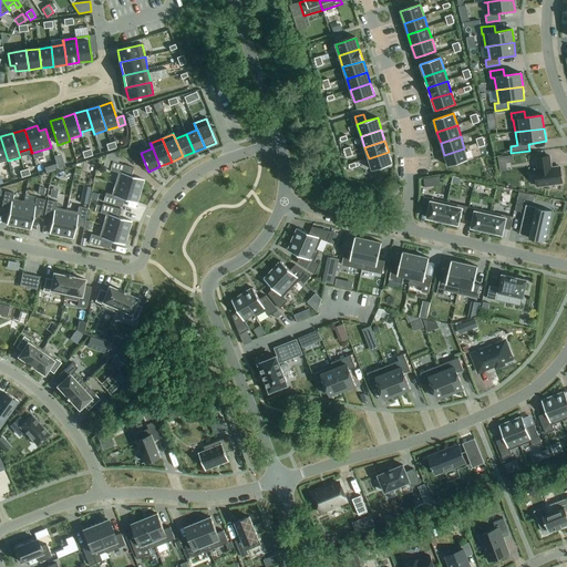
[(449,166),(468,161),(464,148),(444,155),(449,166)]
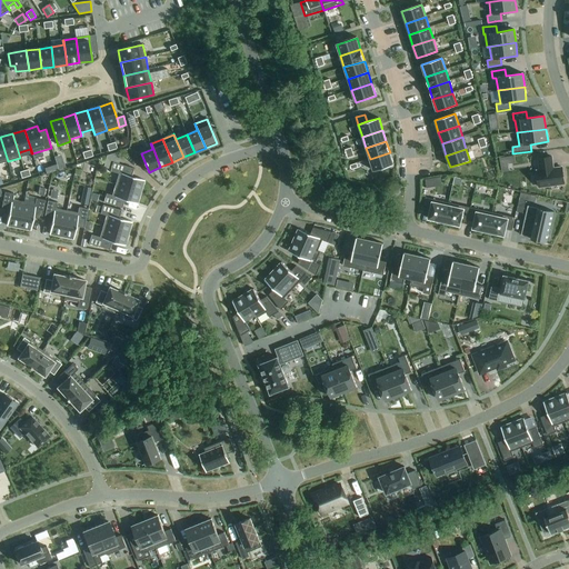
[(370,159),(373,171),(393,165),(390,152),(370,159)]
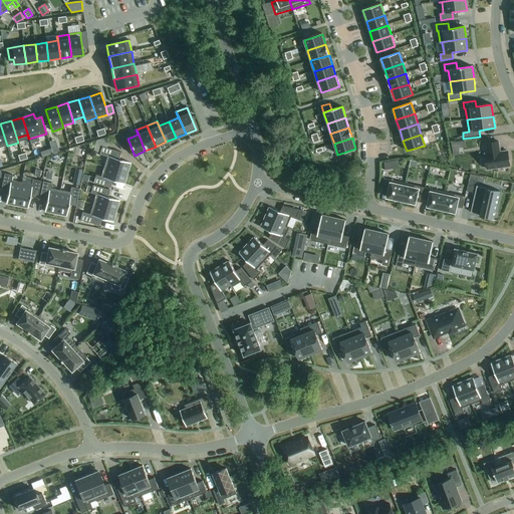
[(488,155),(485,155),(487,170),(510,167),(508,152),(500,153),(498,142),(486,144),(488,155)]
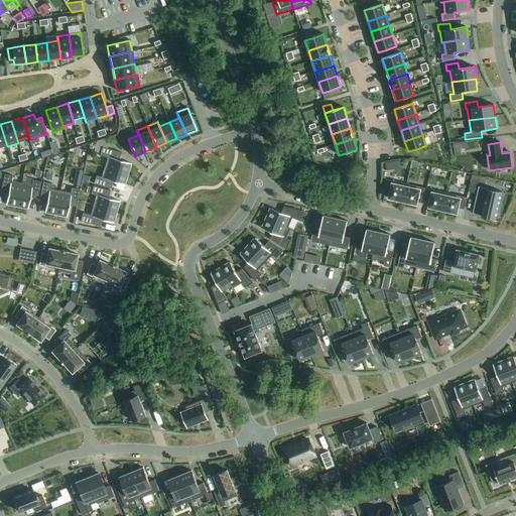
[(128,174),(131,163),(119,160),(122,153),(102,147),(100,155),(108,157),(105,167),(128,174)]
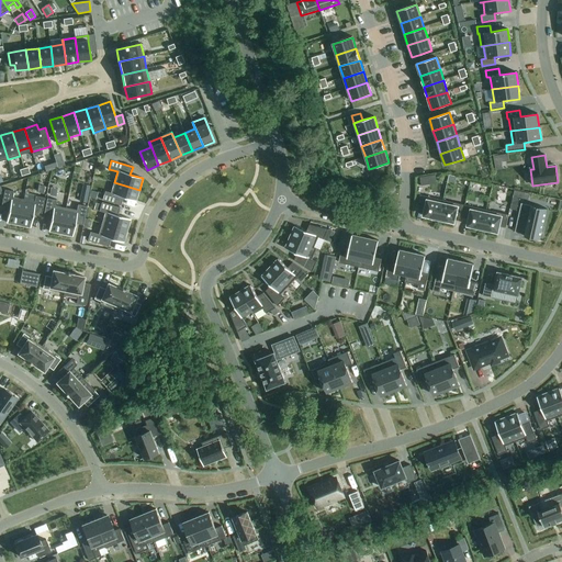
[(429,184),(428,177),(420,178),(422,187),(429,184)]
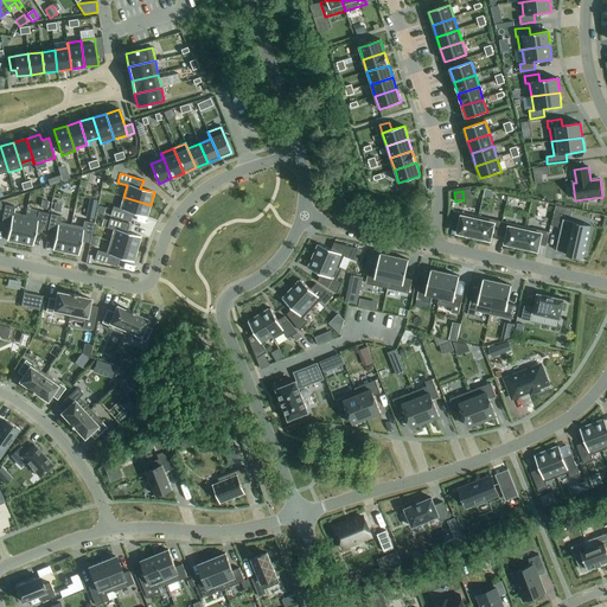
[(146,218),(151,205),(123,197),(120,209),(114,206),(110,217),(131,223),(133,213),(146,218)]
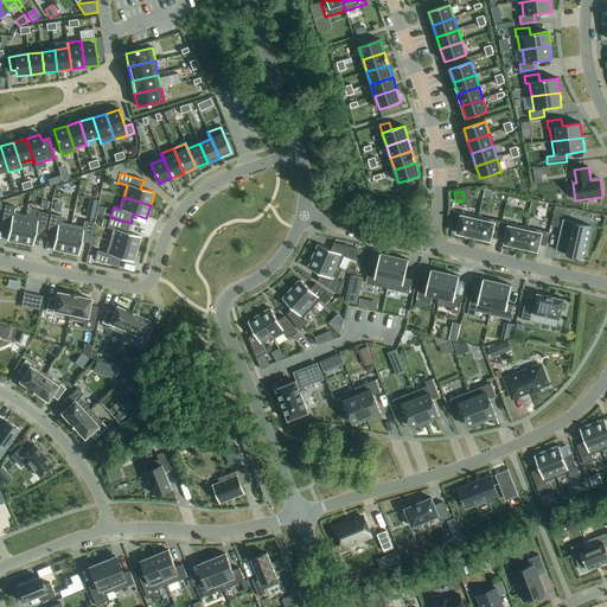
[(20,243),(25,216),(14,213),(16,208),(5,205),(1,225),(10,228),(7,241),(20,243)]
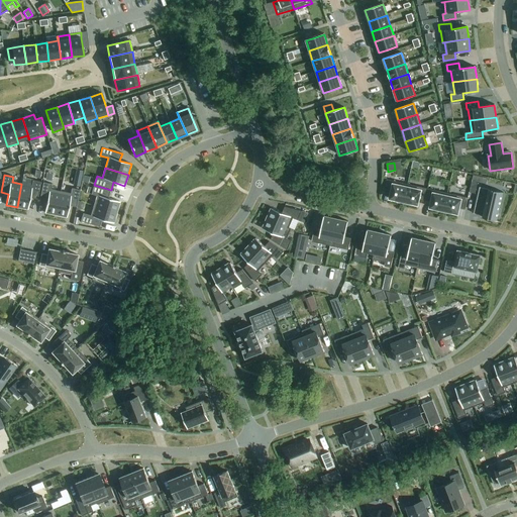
[(388,180),(385,192),(391,193),(390,199),(404,202),(408,185),(388,180)]
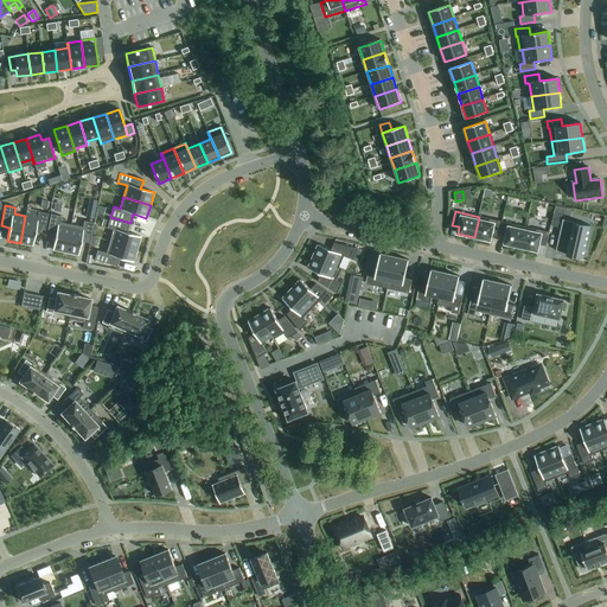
[(44,234),(49,213),(38,212),(37,218),(25,216),(20,243),(33,247),(36,232),(44,234)]
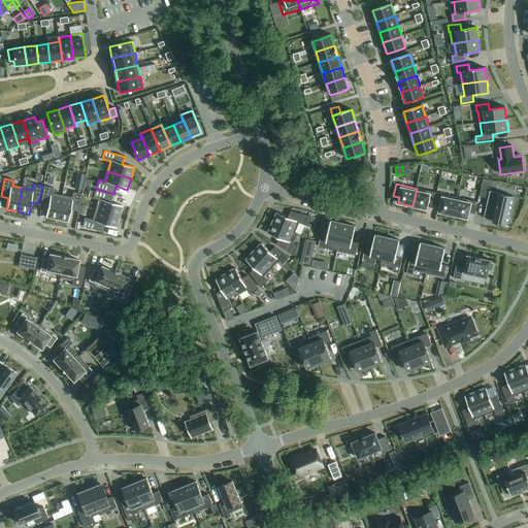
[(57,220),(62,196),(52,194),(53,188),(44,187),(40,204),(48,205),(45,218),(57,220)]
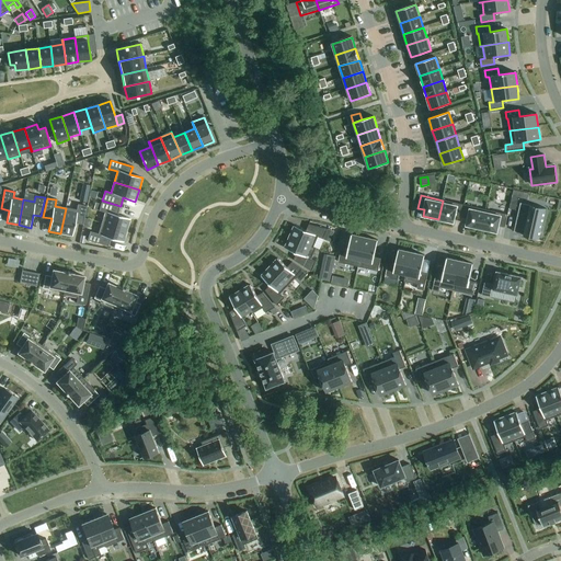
[(443,201),(438,219),(454,222),(455,217),(461,218),(465,205),(443,201)]
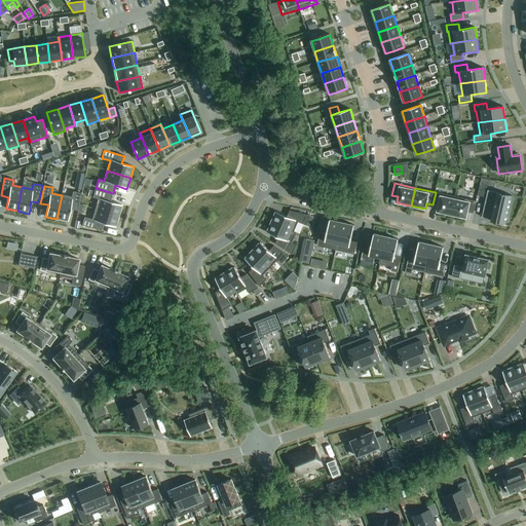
[(118,217),(122,205),(110,202),(112,194),(96,189),(95,192),(92,198),(98,199),(96,210),(118,217)]
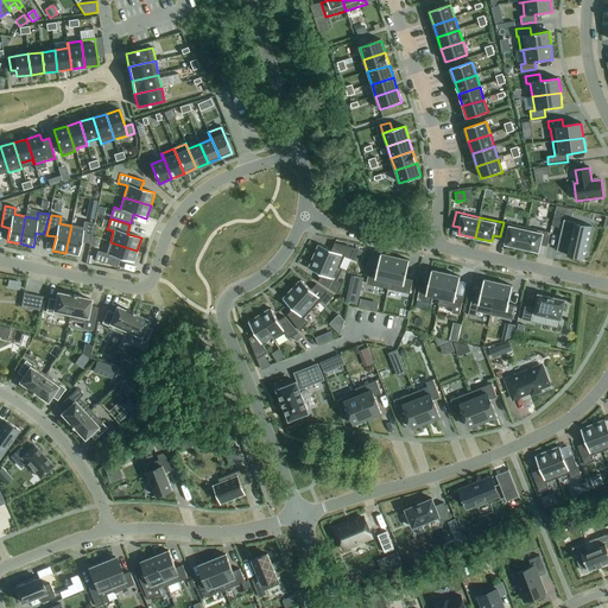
[(584,260),(593,227),(591,227),(564,221),(565,221),(564,220),(557,252),(558,252),(558,249),(568,251),(567,257),(568,257),(568,255),(584,259),(583,260),(584,260)]
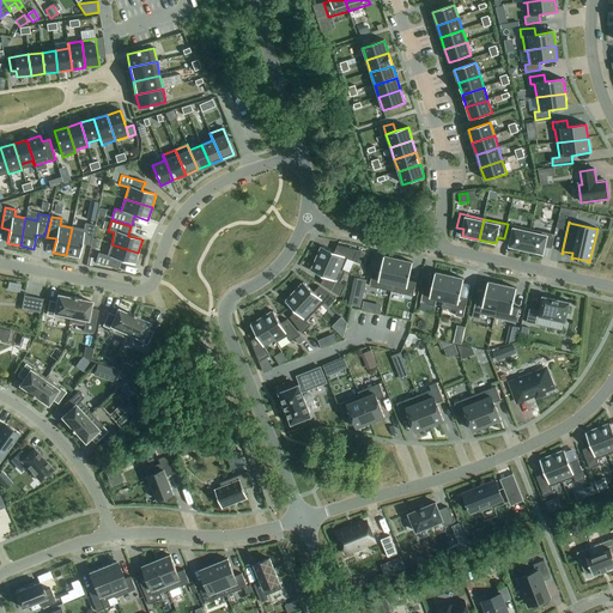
[(91,246),(95,225),(85,223),(84,230),(72,228),(66,255),(79,258),(83,244),(91,246)]
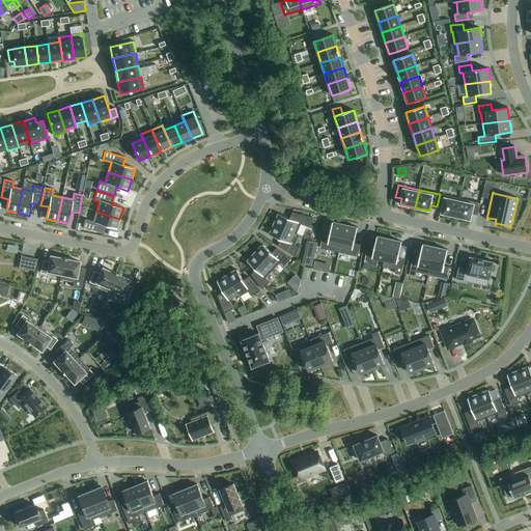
[(440,194),(437,206),(443,207),(441,214),(456,217),(460,199),(440,194)]
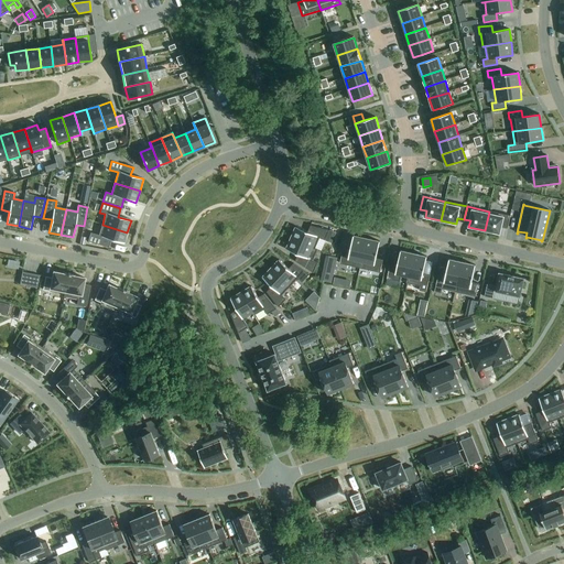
[(511,216),(489,212),(485,230),(500,234),(501,228),(508,229),(511,216)]
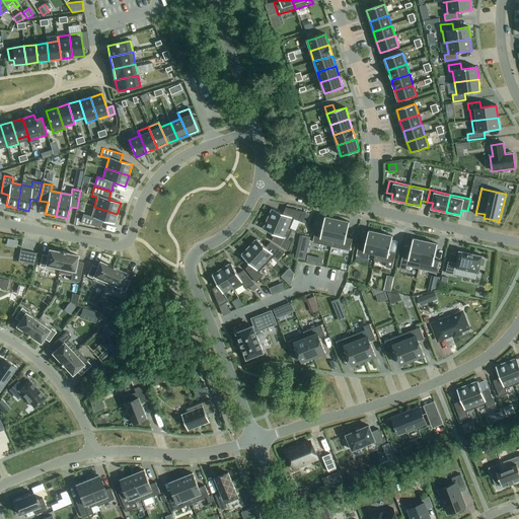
[(114,224),(117,214),(94,207),(91,217),(83,214),(81,223),(100,228),(102,221),(114,224)]
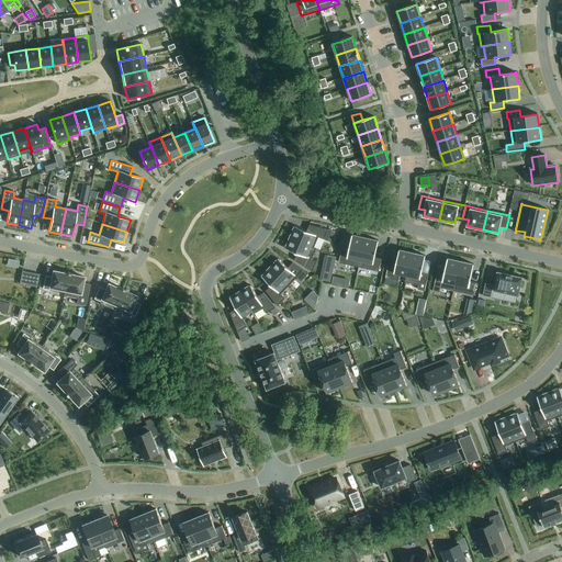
[(290,238),(316,249),(314,248),(318,238),(324,240),(328,229),(310,225),(306,232),(295,226),(290,238)]
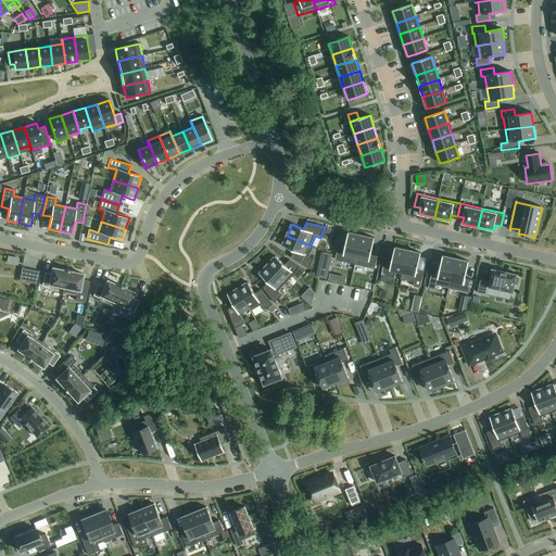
[(327,240),(331,230),(325,227),(320,238),(327,240)]
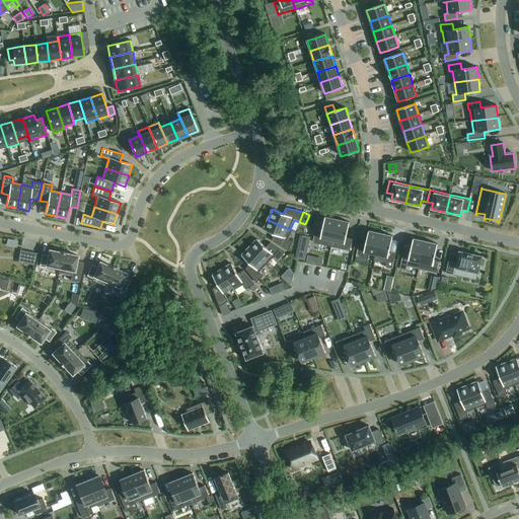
[(315,231),(313,243),(331,247),(338,220),(325,217),(321,232),(315,231)]
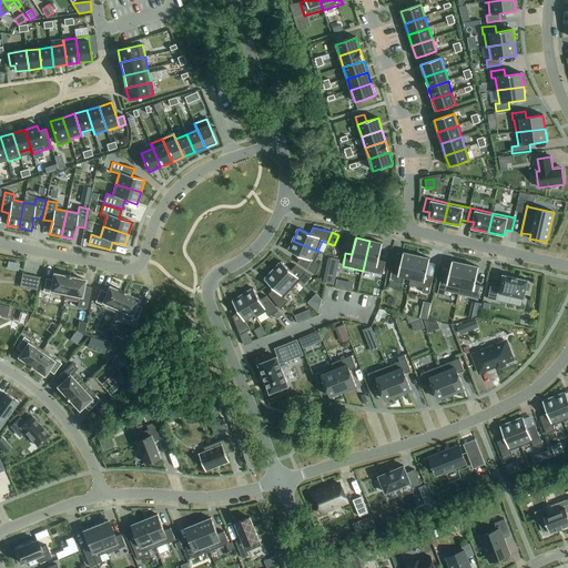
[(297,264),(316,275),(321,265),(315,263),(320,252),(293,241),(288,252),(301,257),(297,264)]
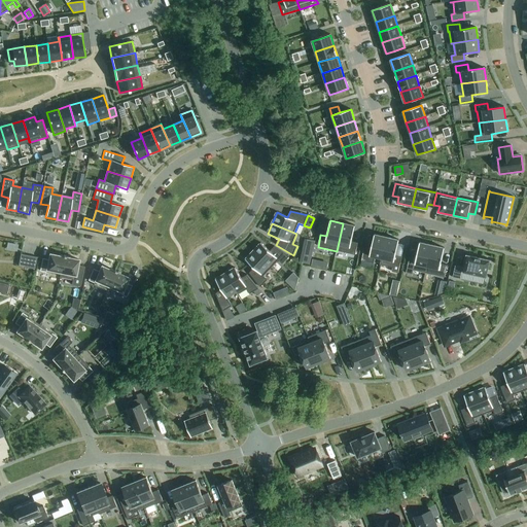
[(343,223),(337,251),(355,255),(358,243),(352,242),(355,226),(343,223)]
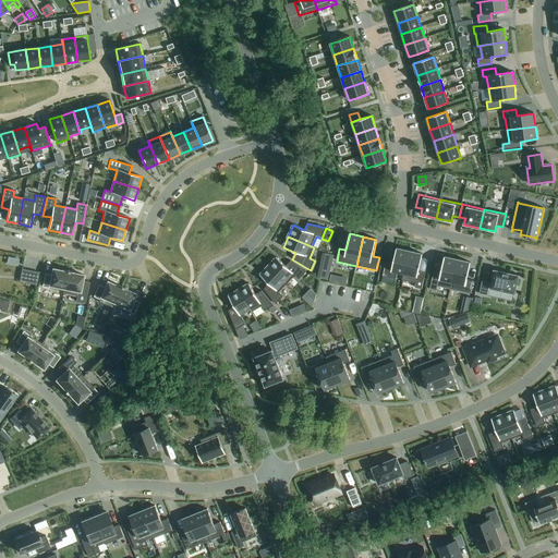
[(383,276),(396,279),(397,273),(403,275),(402,280),(403,281),(410,252),(397,249),(392,265),(386,264),(383,276)]
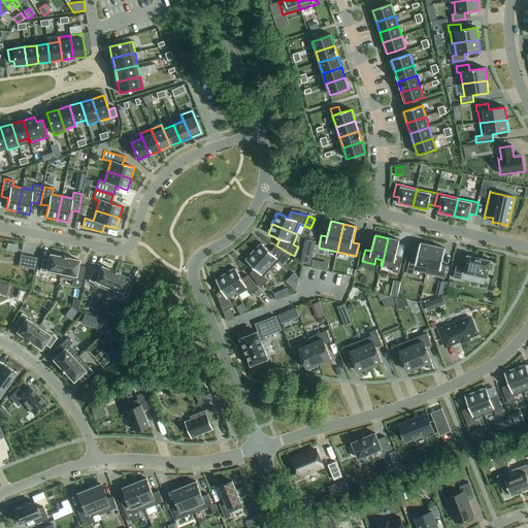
[(400,240),(388,238),(382,266),(393,268),(393,272),(399,274),(402,258),(396,257),(400,240)]
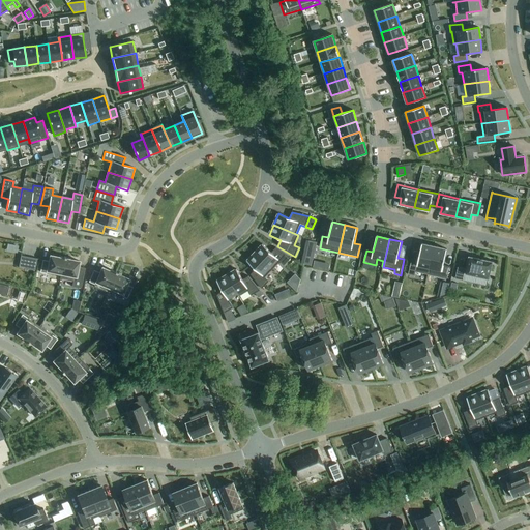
[(262,244),(255,253),(272,270),(280,262),(284,266),(291,259),(276,248),(271,253),(262,244)]
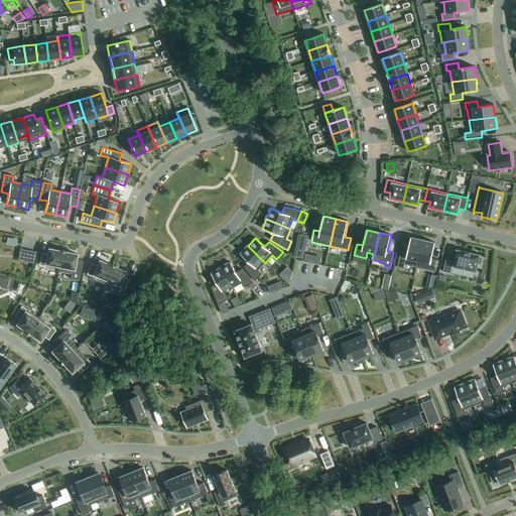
[(401,252),(397,267),(404,269),(405,265),(417,267),(423,241),(411,238),(407,253),(401,252)]
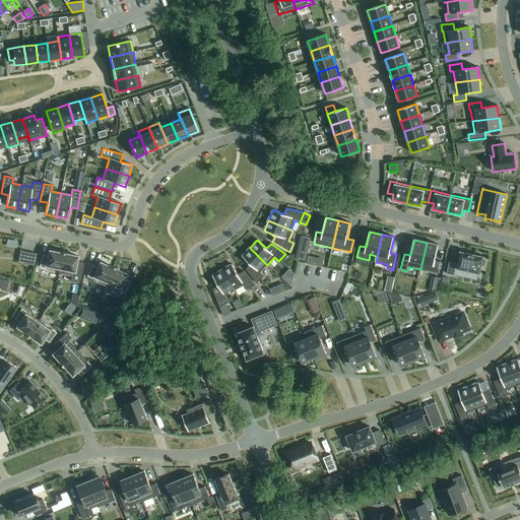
[(439,245),(427,243),(420,269),(439,274),(441,262),(435,260),(439,245)]
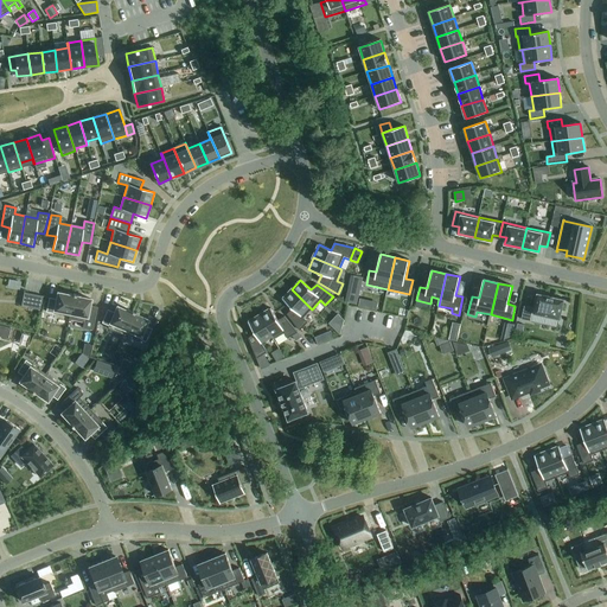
[(312,310),(292,289),(282,300),(293,310),(287,314),(300,331),(308,323),(304,318),(312,310)]
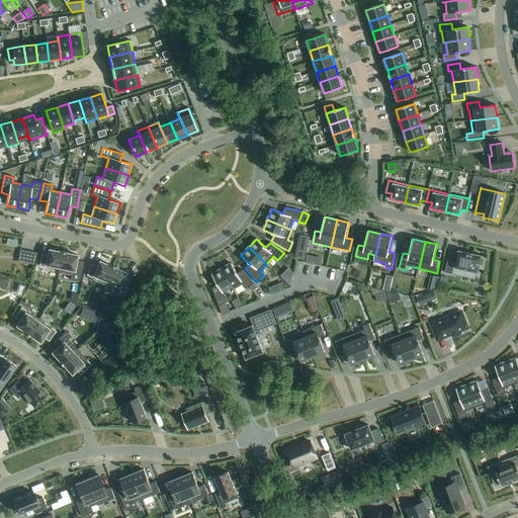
[(299,247),(297,259),(305,260),(307,249),(299,247)]
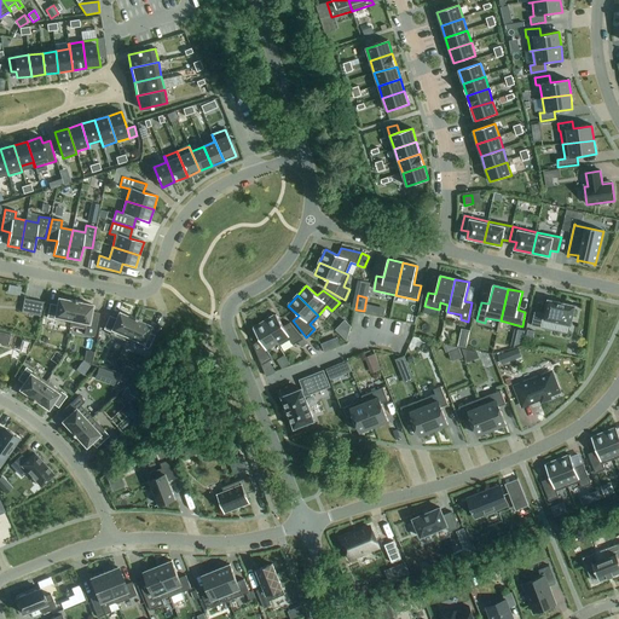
[(40,317),(44,302),(24,299),(22,313),(40,317)]
